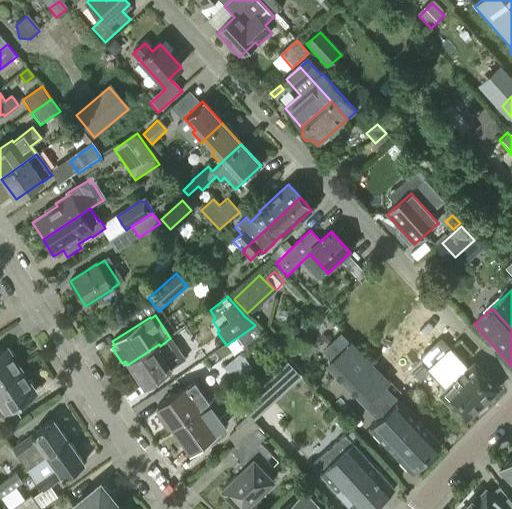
[(254,326),(238,337),(246,350),(262,337),(254,326)]
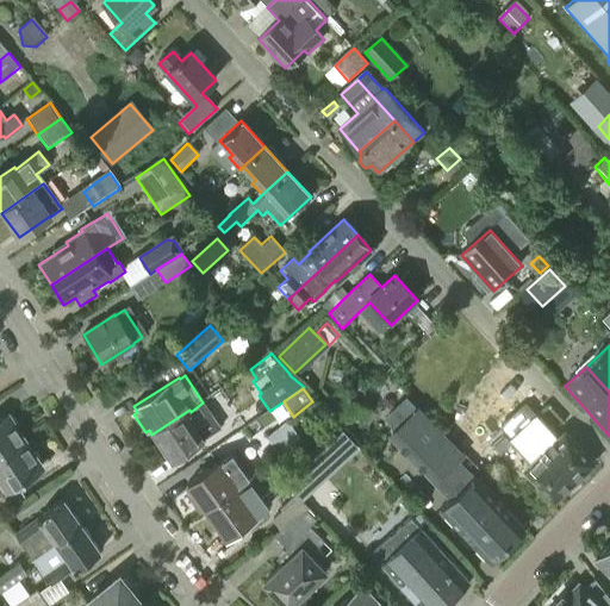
[(392,433),(421,464),(436,481),(461,457),(417,410),(408,399),(384,422),(393,432),(392,433)]
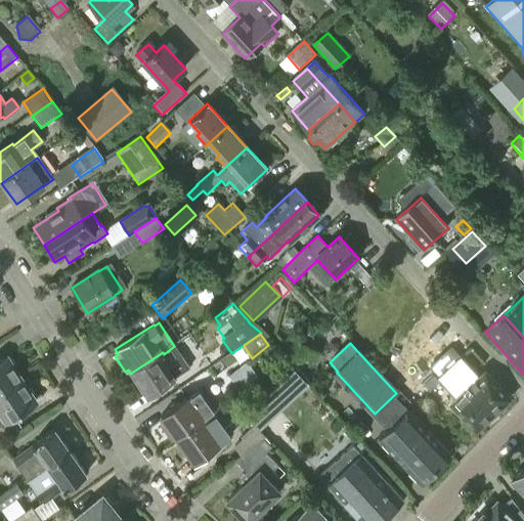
[(163,352),(130,374),(146,397),(174,379),(174,380),(189,370),(174,346),(164,354),(163,352)]
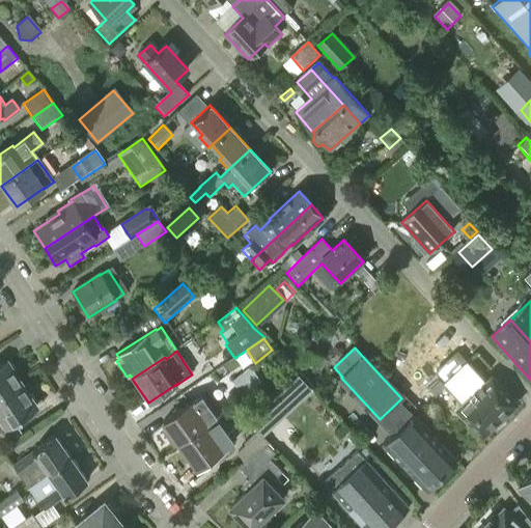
[(435,373),(444,384),(455,373),(467,363),(457,352),(435,373)]
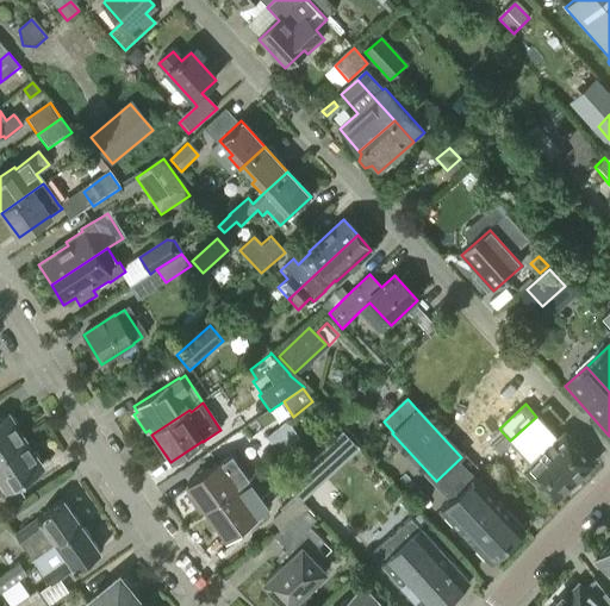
[(558,438),(536,416),(536,417),(523,429),(552,458),(553,457),(576,482),(595,466),(564,432),(558,438)]
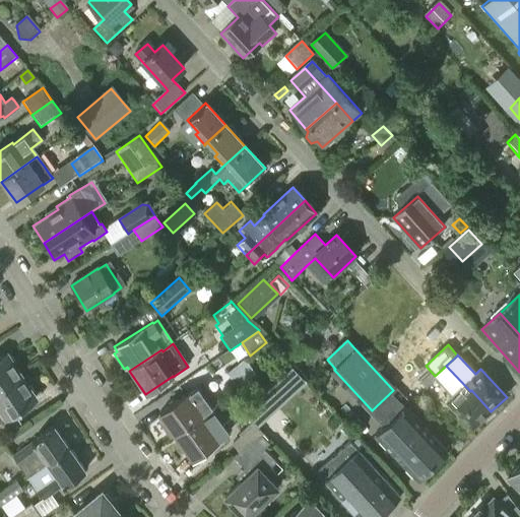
[(0,391),(19,379),(15,372),(16,368),(12,362),(8,362),(6,358),(0,361),(0,391)]
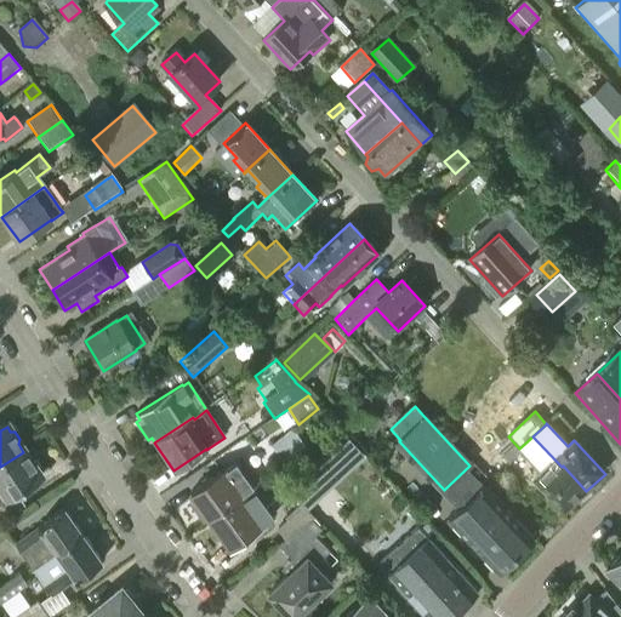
[(272,446),(281,460),(301,445),(291,432),(272,446)]
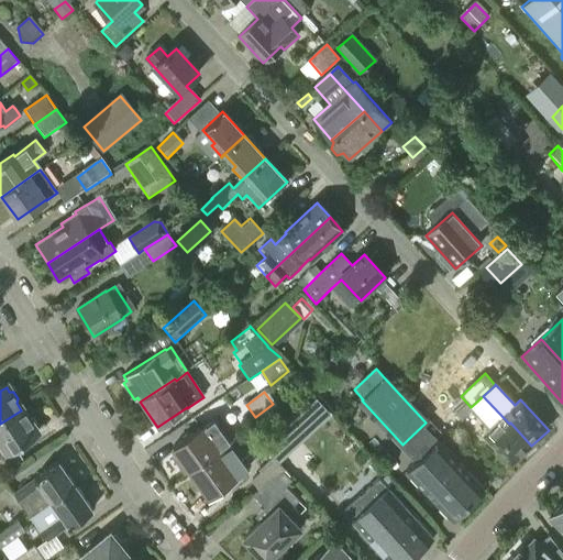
[(285,460),(337,412),(320,395),(269,443),(285,460)]
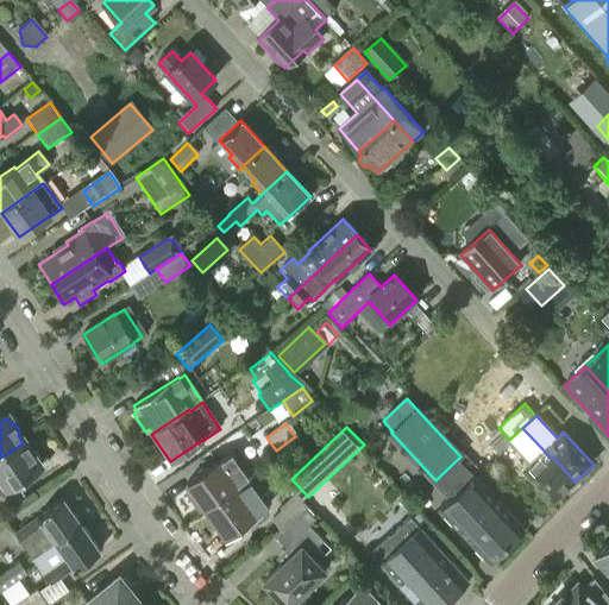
[(551,458),(522,428),(509,440),(507,442),(528,465),(523,471),(552,502),(575,481),(552,457),(551,458)]
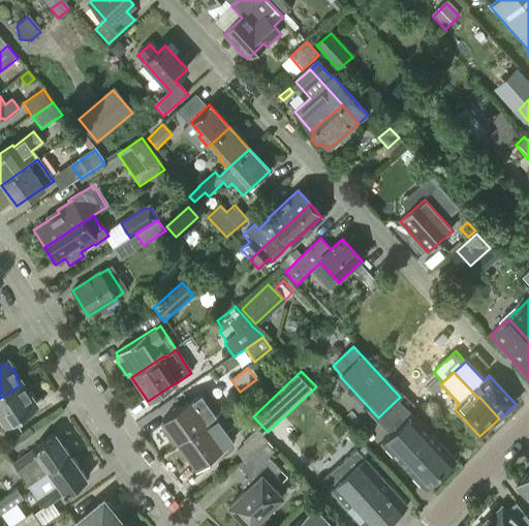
[(20,385),(0,398),(0,429),(34,408),(33,406),(34,402),(30,396),(27,396),(21,385),(20,385)]
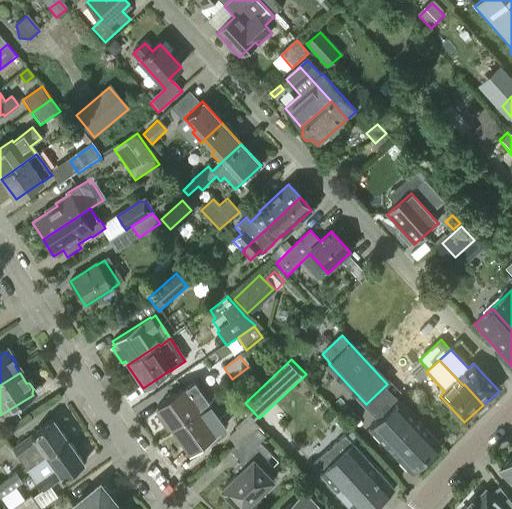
[(182,390),(157,408),(160,413),(157,415),(167,429),(170,427),(173,431),(202,410),(214,401),(205,389),(200,393),(194,384),(183,391),(182,390)]
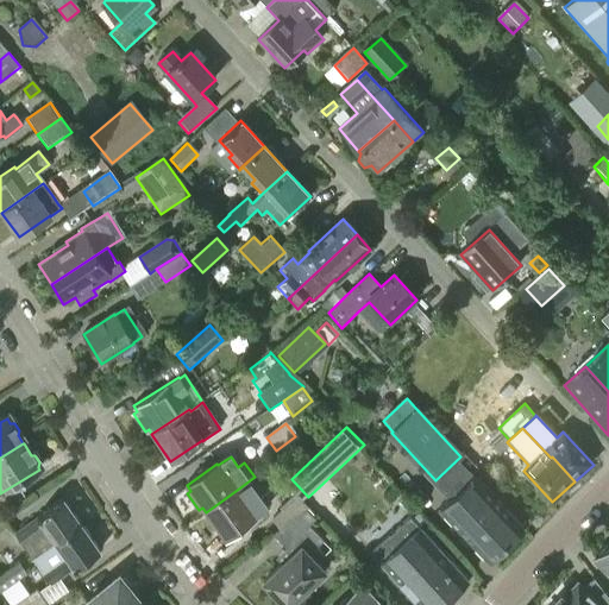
[(255,477),(240,487),(206,512),(226,540),(269,509),(259,496),(265,492),(255,477)]
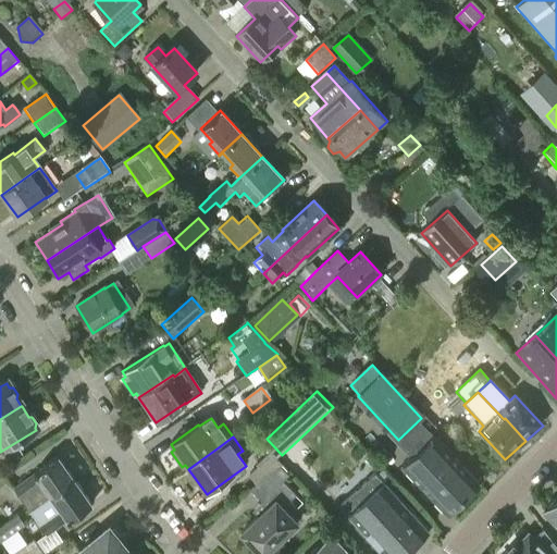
[(433,436),(420,448),(401,466),(446,514),(478,484),(433,436)]
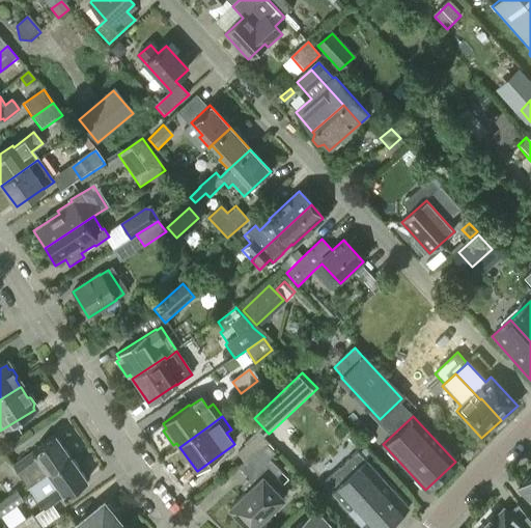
[(7,445),(21,437),(17,429),(3,438),(7,445)]
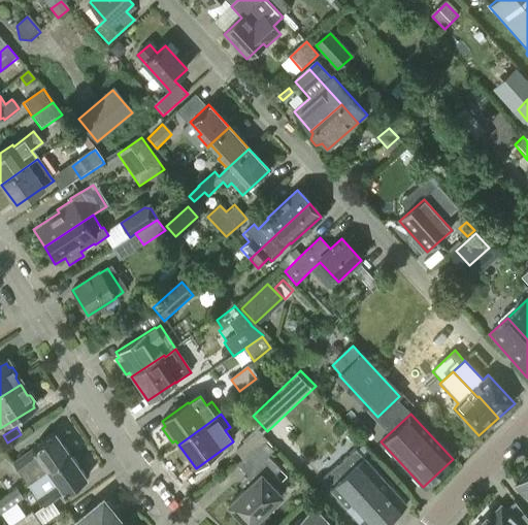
[(269,447),(255,430),(242,441),(243,444),(235,451),(242,460),(265,444),(269,448),(269,447)]
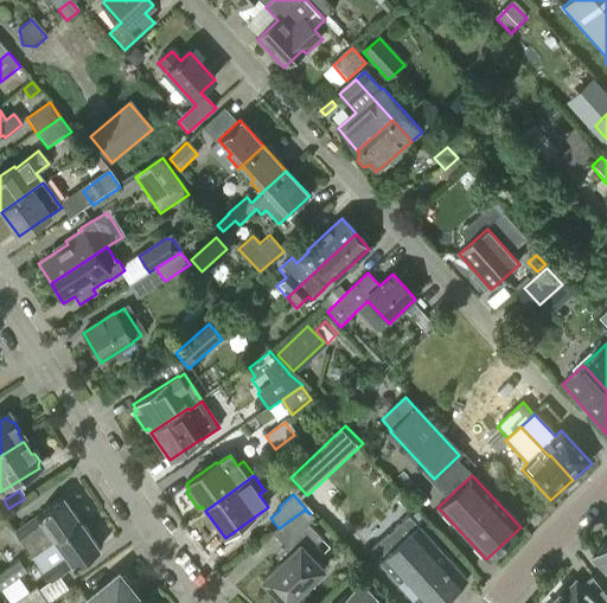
[(32,560),(81,526),(62,500),(36,518),(37,520),(14,536),(23,547),(32,560)]
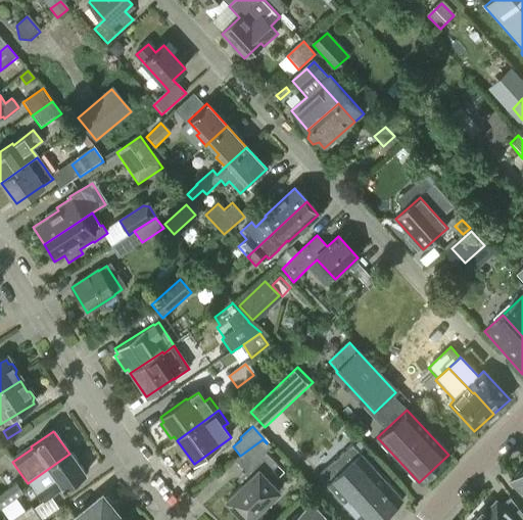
[(263,439),(240,456),(234,461),(251,478),(226,502),(243,519),(259,519),(262,517),(262,513),(259,511),(279,492),(272,484),(278,479),(272,472),(278,466),(266,453),(271,448),(267,443),(263,439)]
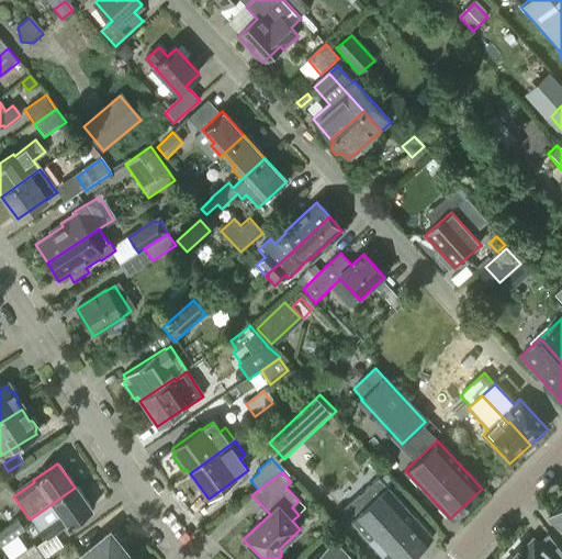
[(407,558),(431,537),(377,478),(340,511),(384,558),(407,558)]
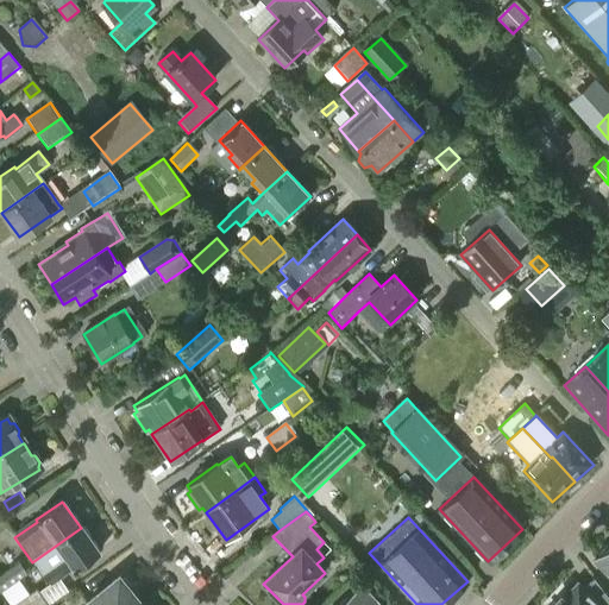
[(81,528),(32,562),(51,587),(74,572),(75,572),(99,554),(81,528)]
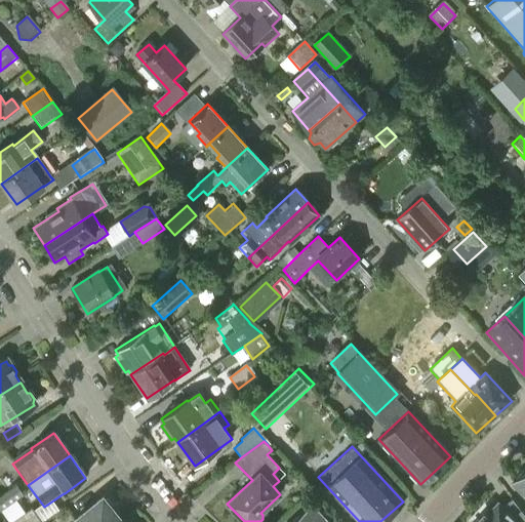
[(524,470),(512,483),(524,495),(524,470)]
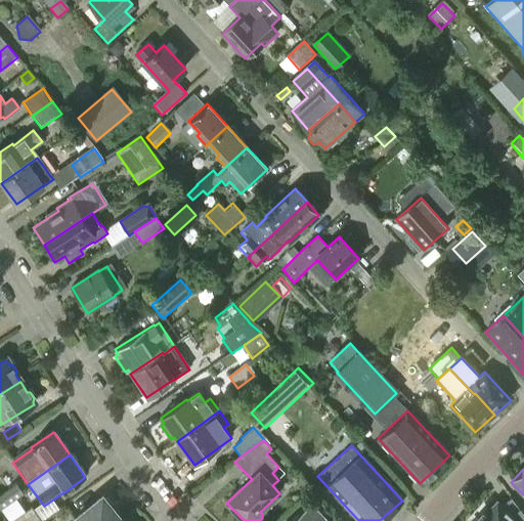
[(0,511),(24,494),(16,484),(0,495),(0,511)]
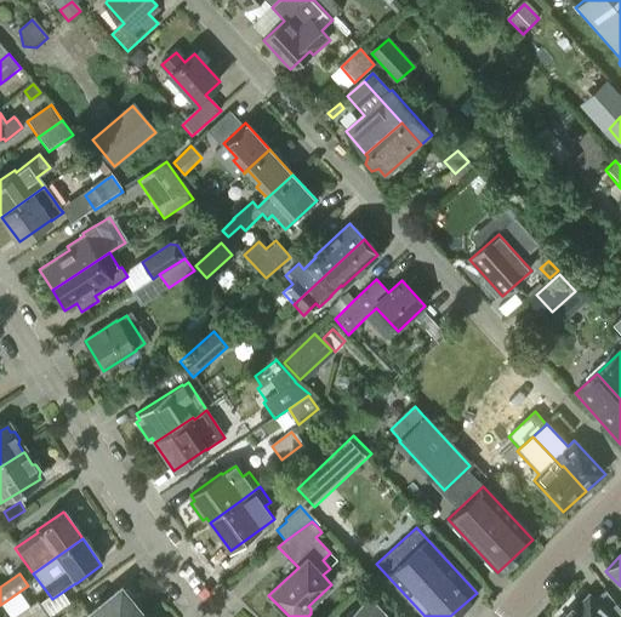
[(89,616),(138,616),(140,615),(120,590),(89,616)]
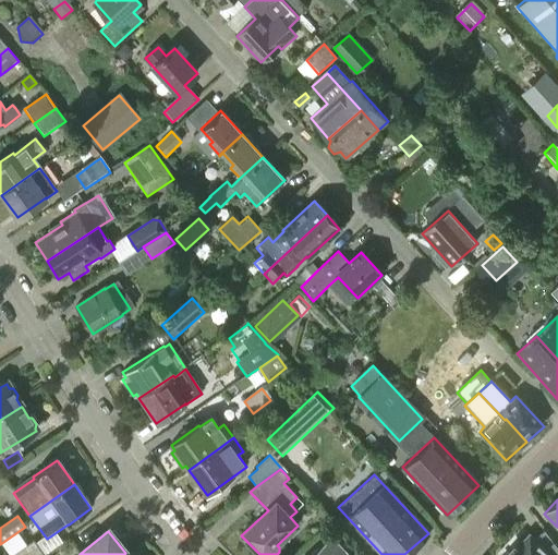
[(557,554),(557,550),(544,532),(535,539),(533,540),(530,538),(522,545),(518,542),(506,554),(557,554)]
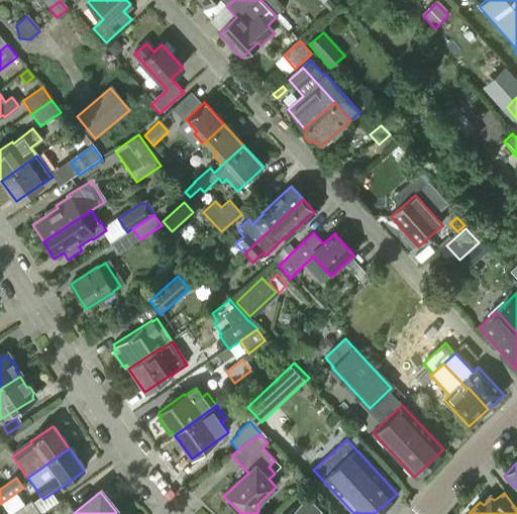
[(323,513),(306,496),(287,513),(323,513)]
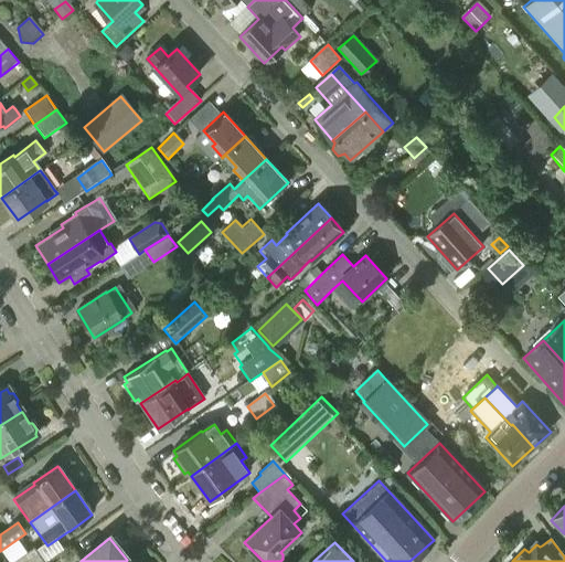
[(43,561),(34,549),(16,561),(43,561)]
